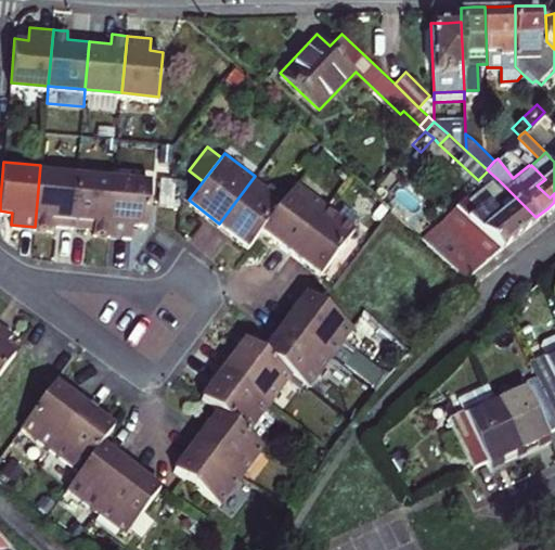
[(51,224),(73,225),(77,169),(40,165),(35,227),(42,228),(50,228),(51,224)]
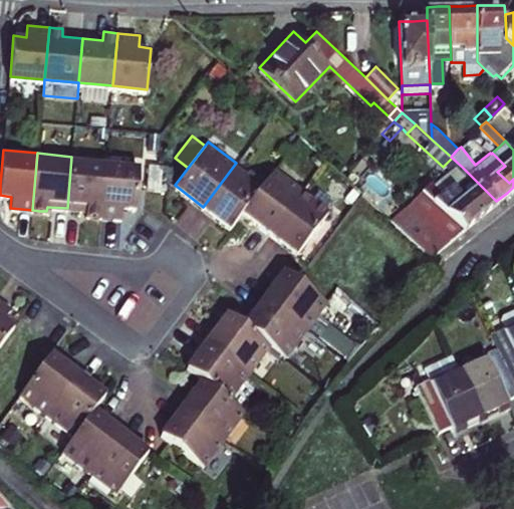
[(93,215),(100,216),(106,160),(71,157),(67,208),(86,210),(86,215),(93,215)]
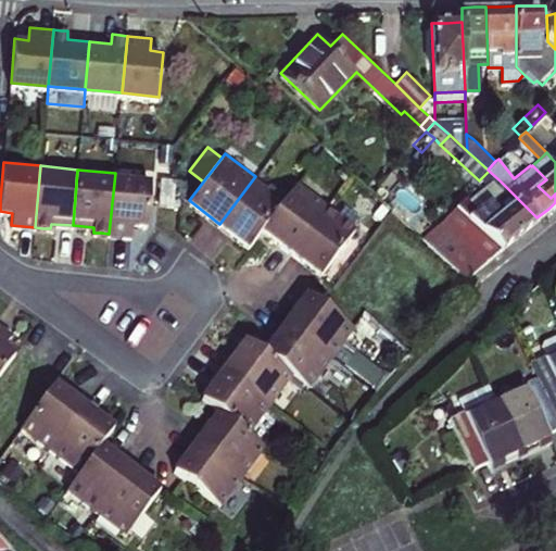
[(482,177),(489,184),(492,180),(495,184),(500,180),(489,171),(482,177)]
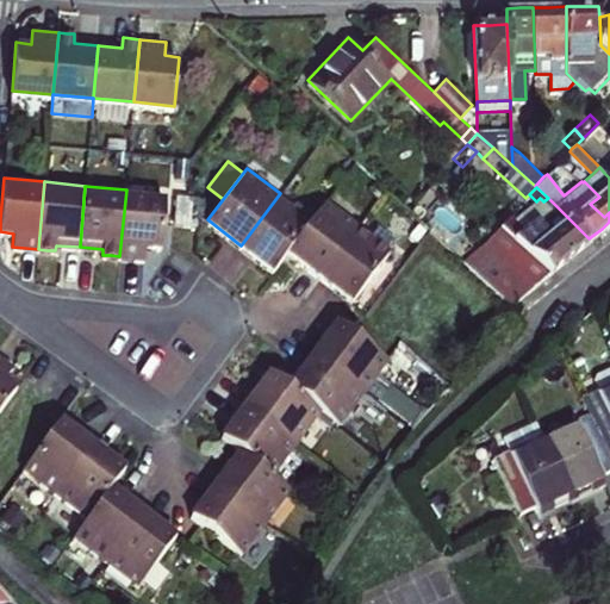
[(126,190),(119,256),(132,257),(145,259),(147,246),(161,247),(166,193),(126,190)]
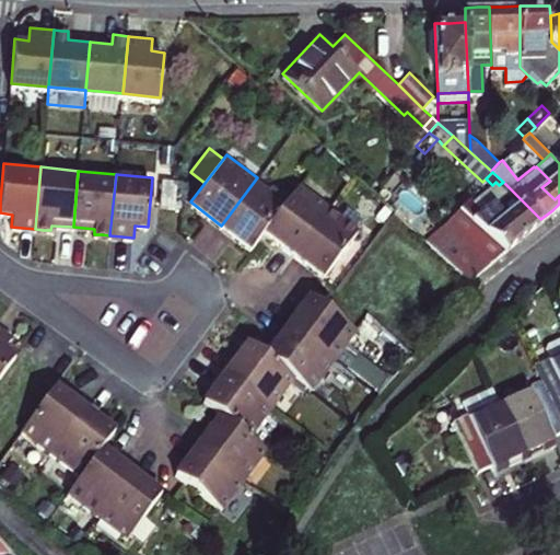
[(257,177),(221,226),(236,236),(251,247),(264,230),(287,199),(257,177)]
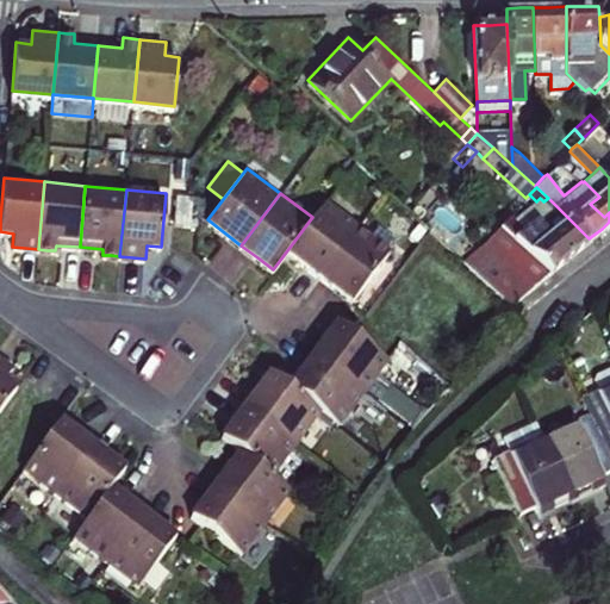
[(180,194),(178,218),(195,219),(197,195),(180,194)]
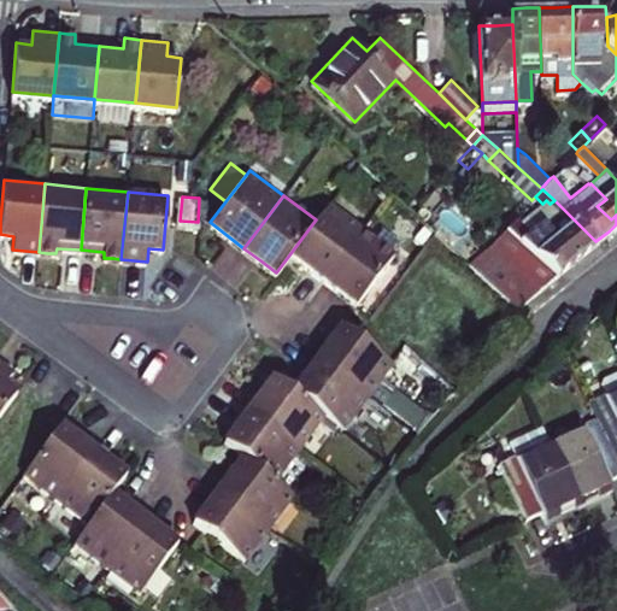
[(507,228),(556,274),(576,258),(595,241),(554,200),(550,204),(546,200),(542,204),(522,221),(517,216),(507,228)]
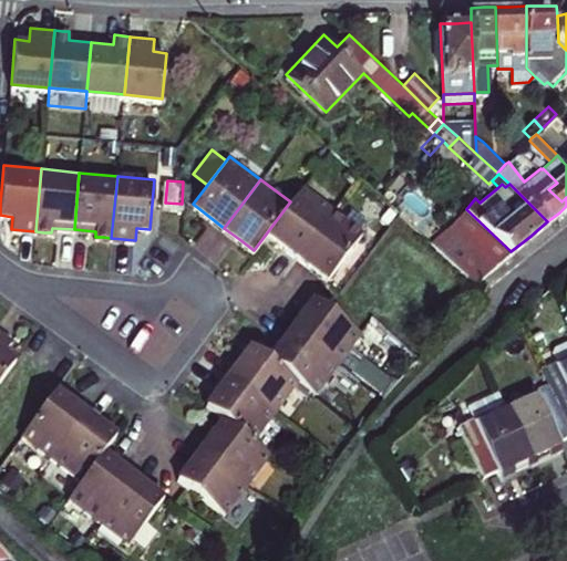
[(298,256),(332,208),(302,186),(290,201),(267,232),(282,243),(298,256)]
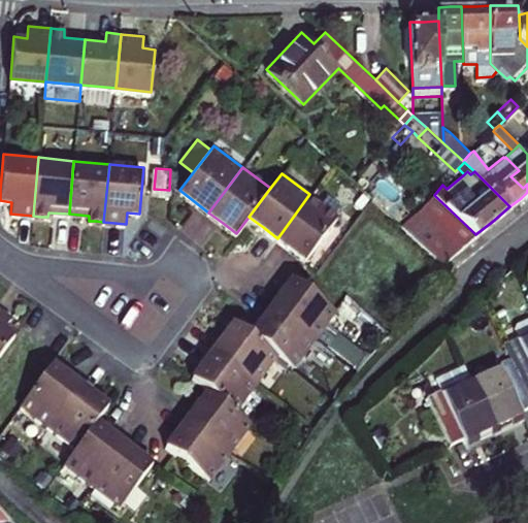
[(327,192),(320,202),(335,214),(342,203),(327,192)]
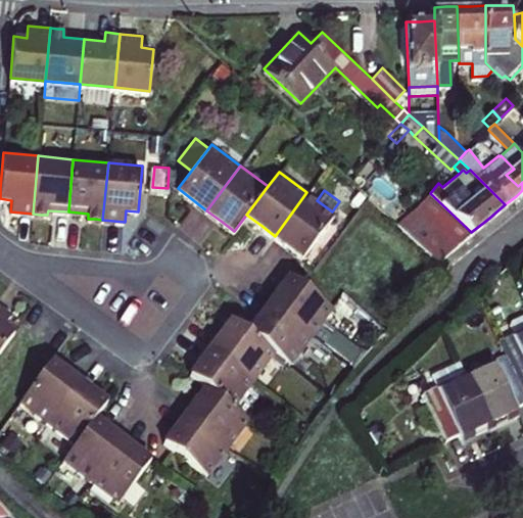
[(317,200),(306,192),(275,236),(288,246),(302,256),(334,214),(332,212),(317,200)]
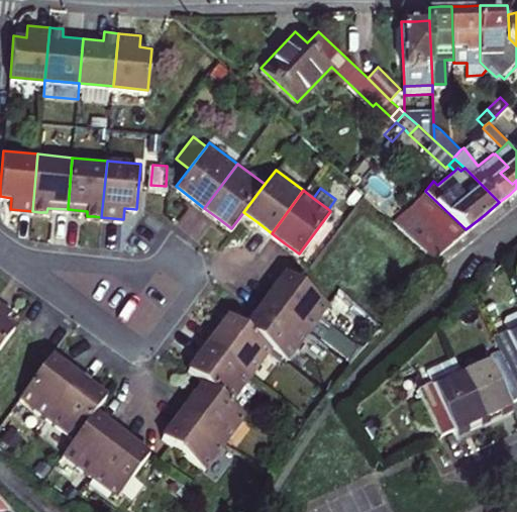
[(413,203),(453,240),(459,234),(466,229),(425,191),(413,203)]
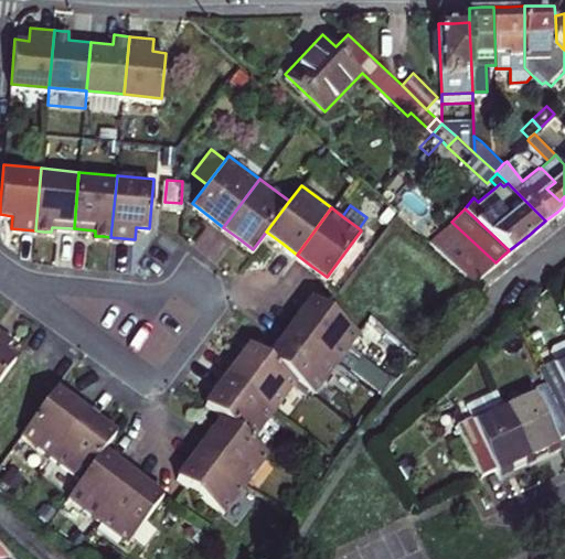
[(432,240),(475,280),(484,271),(496,262),(451,222),(432,240)]
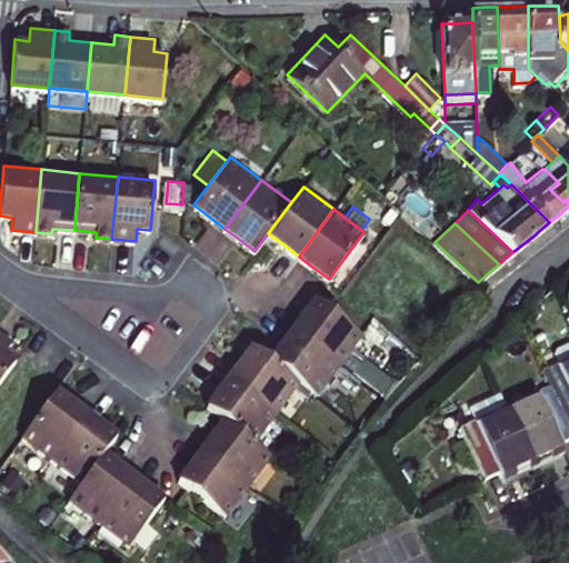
[(361,333),(315,298),(303,313),(292,328),(339,363),(362,333),(361,332),(361,333)]
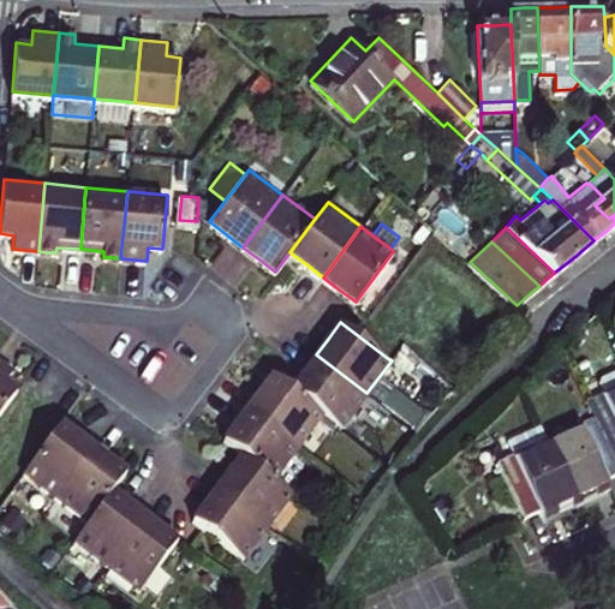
[(342,425),(366,393),(316,354),(304,371),(292,387),(342,425)]
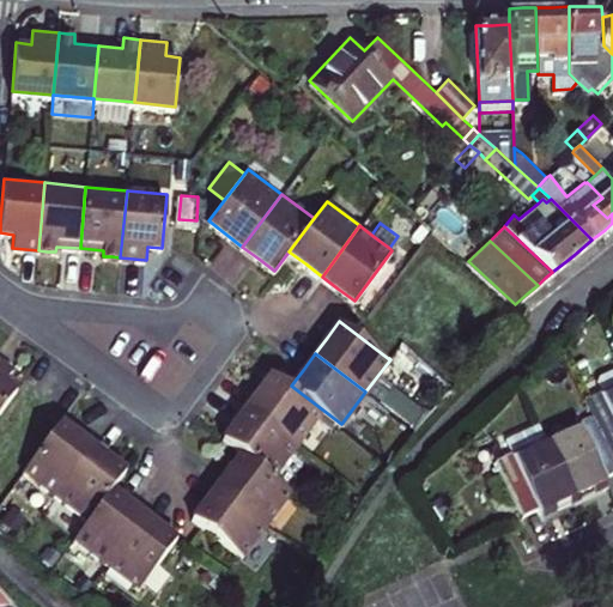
[(0,410),(17,387),(6,378),(13,368),(4,360),(0,357),(0,410)]
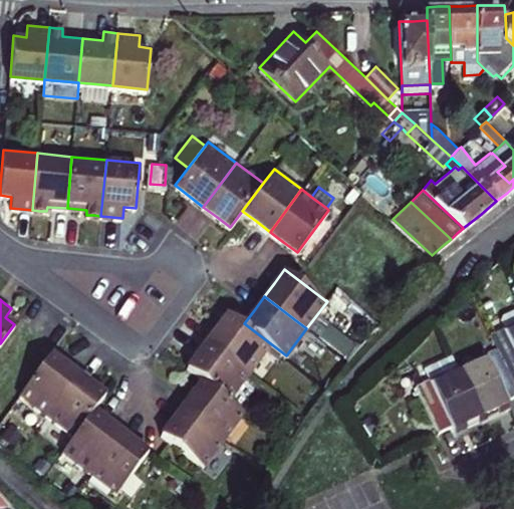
[(513,307),(502,313),(501,319),(504,325),(490,332),(496,346),(512,379),(513,378),(513,307)]
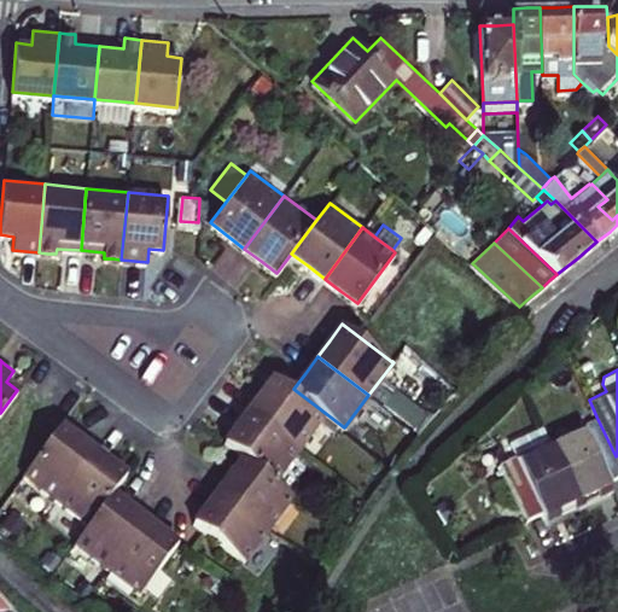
[(262,391),(249,408),(299,446),(325,413),(274,374),(262,391)]
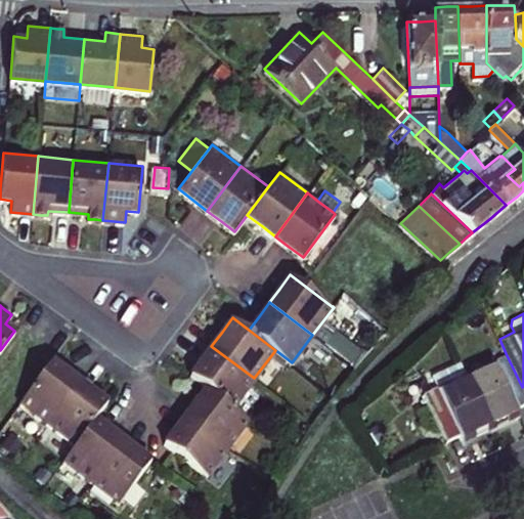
[(254,378),(211,346),(201,359),(190,374),(206,386),(233,406),(254,378)]
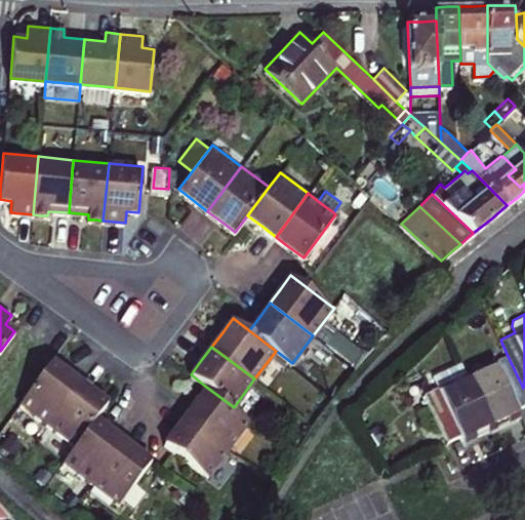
[(524,392),(523,388),(507,354),(494,359),(496,363),(468,375),(490,424),(505,417),(519,410),(516,406),(524,401),(524,392)]
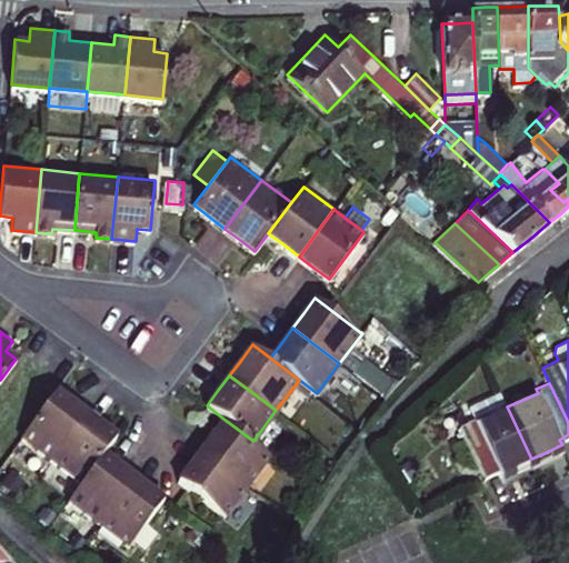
[(52,458),(87,411),(72,400),(57,389),(21,435),(52,458)]
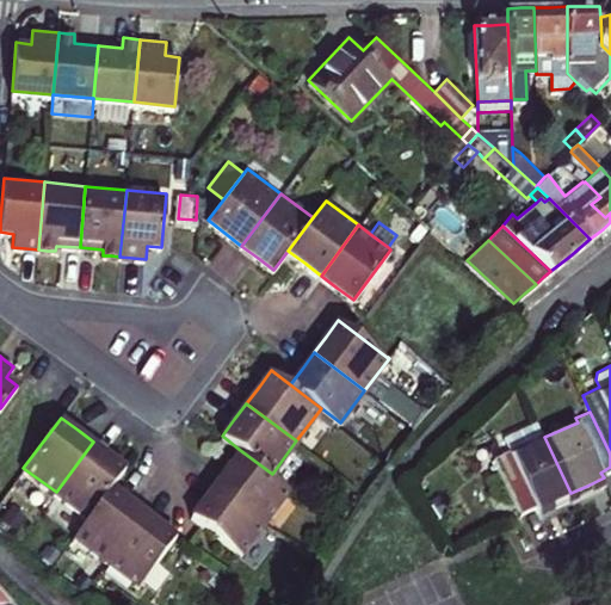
[(571,493),(544,437),(536,420),(504,436),(510,449),(494,455),(522,512),(536,505),(537,508),(554,501),(571,493)]
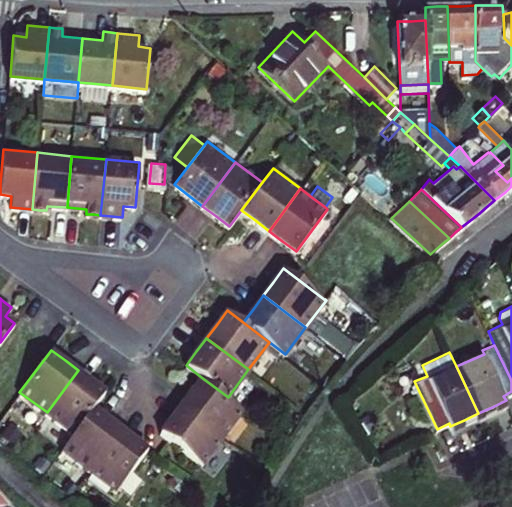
[(74,433),(94,407),(105,391),(92,380),(78,370),(47,412),(74,433)]
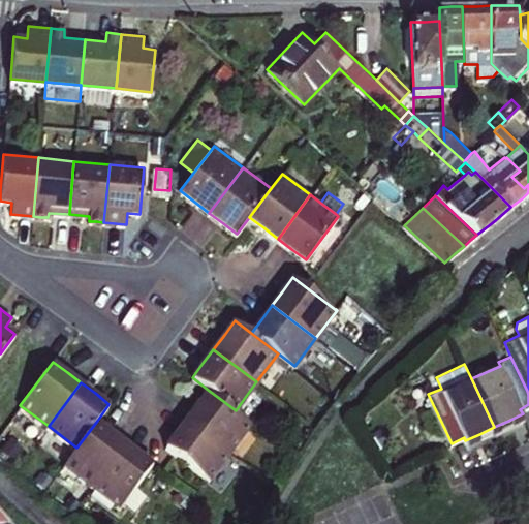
[(251,422),(236,410),(208,390),(197,403),(187,418),(230,451),(251,422)]
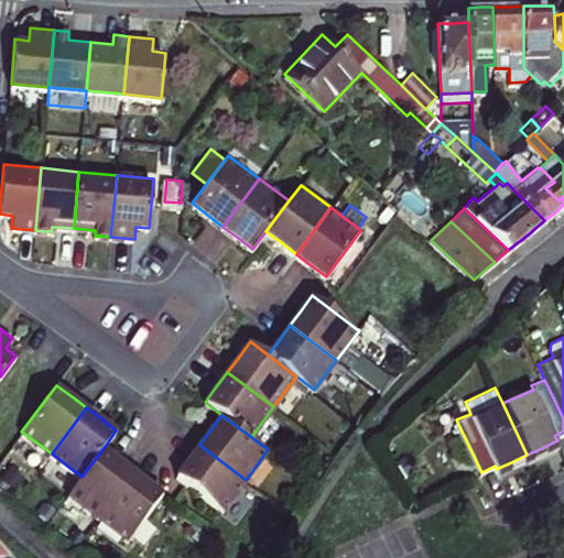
[(224,510),(246,480),(199,445),(190,458),(183,466),(176,474),(185,481),(224,510)]
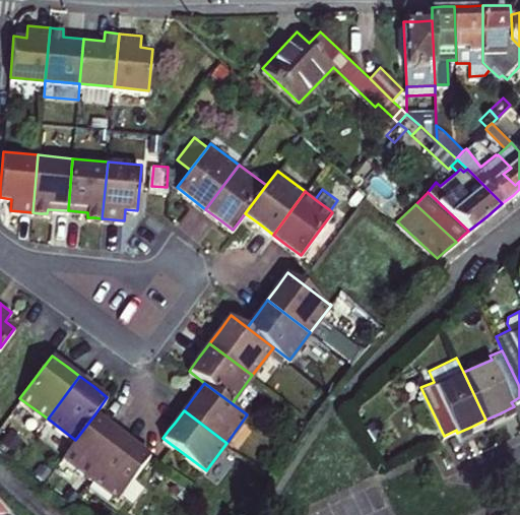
[(75,440),(63,456),(90,476),(123,434),(109,424),(95,413),(75,440)]
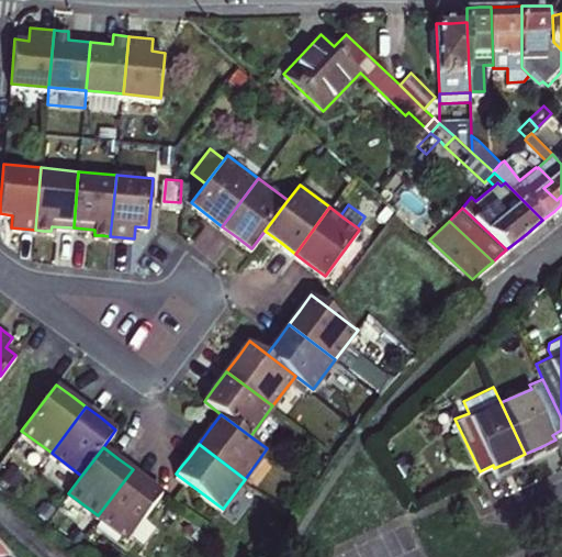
[(146,479),(133,469),(98,515),(127,537),(163,492),(154,486),(146,479)]
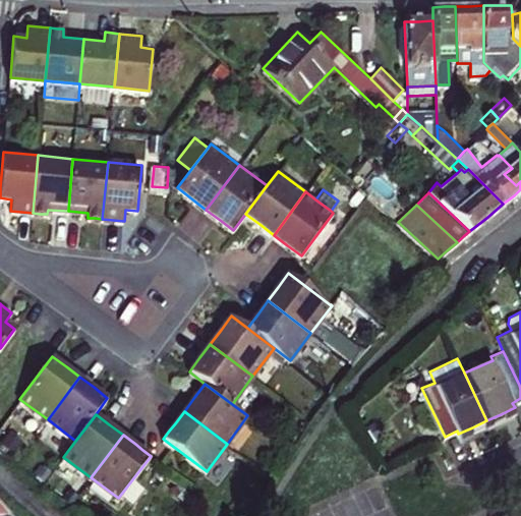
All buildings are outlined.
